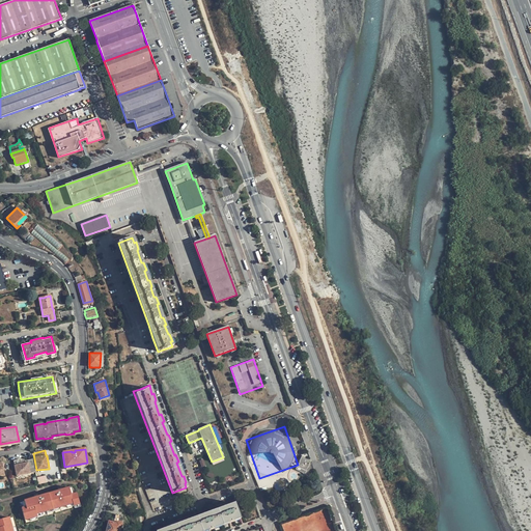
[(306,471),(311,460),(302,456),(300,462),(300,463),(299,465),(298,465),(298,466),(298,467),(305,471),(306,471)]
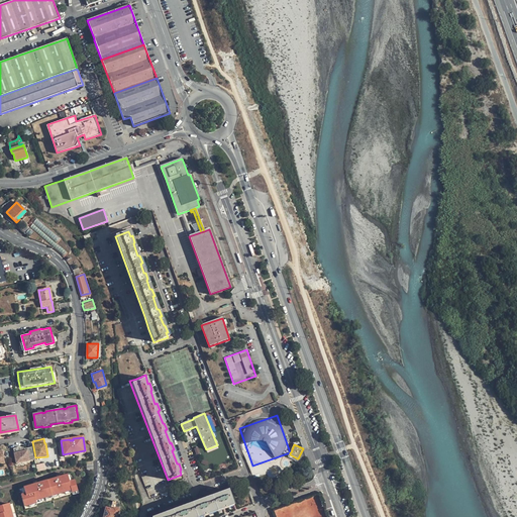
[(29,460),(28,455),(33,454),(32,447),(22,449),(23,451),(21,451),(20,449),(20,447),(13,448),(16,463),(29,460)]
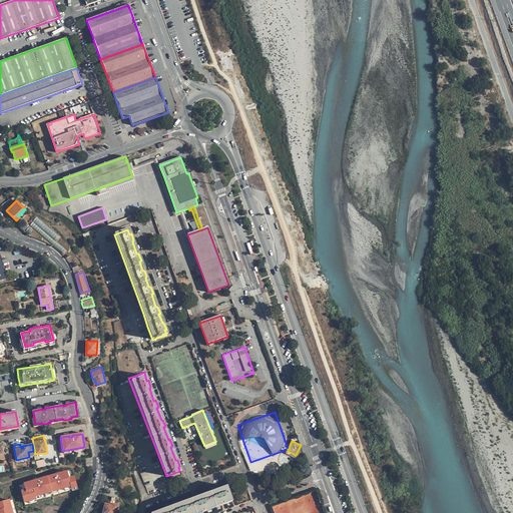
[(77,488),(72,469),(22,484),(24,490),(21,491),(25,503),(36,500),(35,497),(70,487),(71,489),(77,488)]
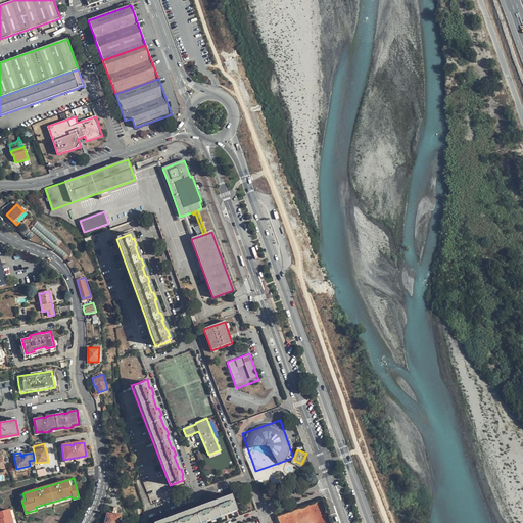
[(231,511),(236,509),(233,501),(231,495),(205,505),(155,522),(196,522),(204,521),(204,522),(211,520),(210,518),(224,514),(225,515),(232,513),(231,511)]
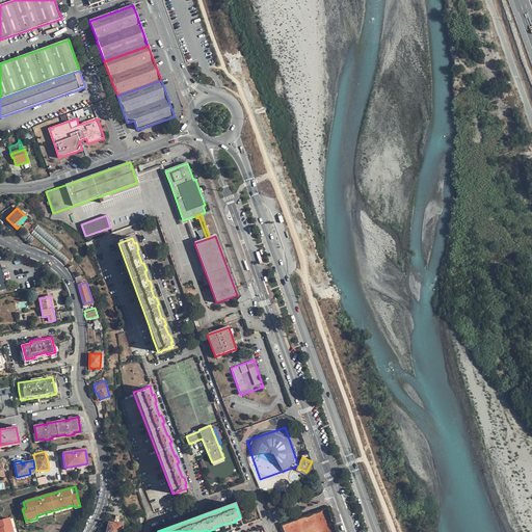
[(120,531),(122,525),(120,524),(121,517),(116,516),(114,524),(109,523),(106,531),(120,531)]
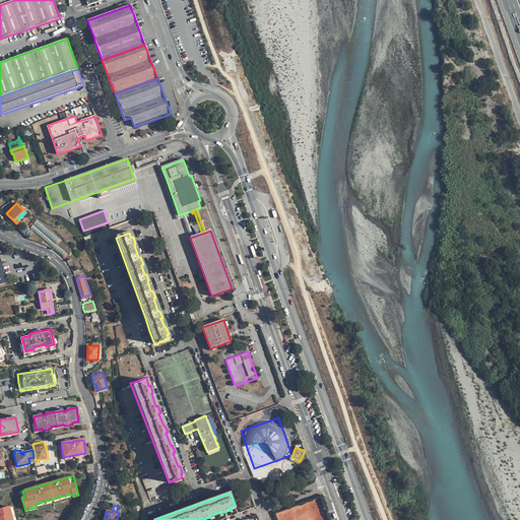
[(12,519),(9,507),(0,509),(0,519),(12,519)]
